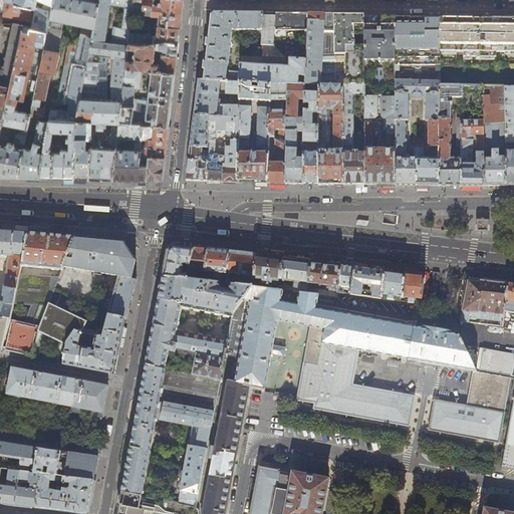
[(36,8),(0,0),(0,12),(2,13),(2,16),(33,22),(32,28),(48,32),(49,28),(50,18),(52,11),(44,9),(36,8)]
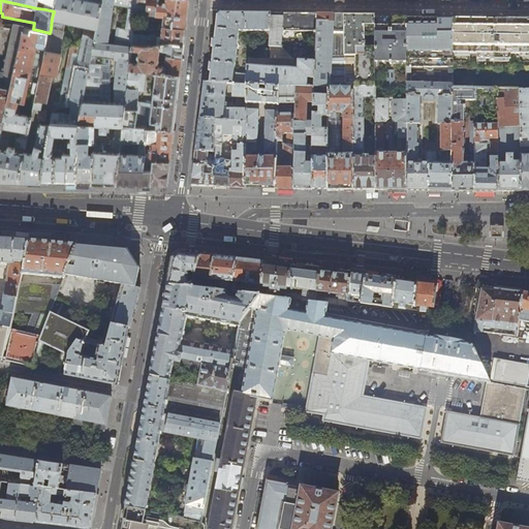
[(0,0),(37,8),(38,0),(44,0),(48,1),(45,9),(54,11),(56,0),(0,0)]
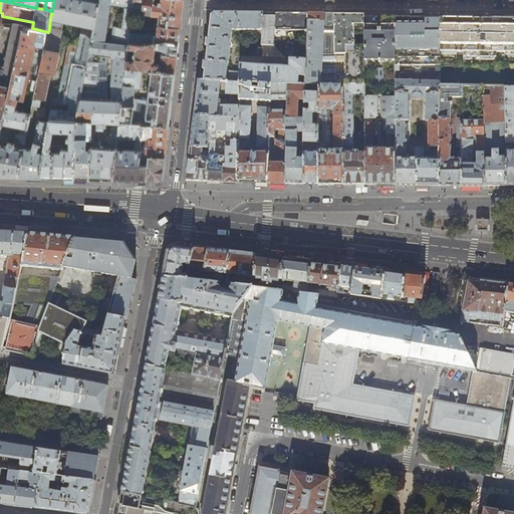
[(49,120),(75,121),(80,98),(99,0),(54,0),(52,11),(50,18),(82,26),(78,47),(72,46),(68,48),(58,99),(70,101),(68,108),(66,107),(64,108),(64,111),(56,110),(55,111),(51,110),(49,120)]
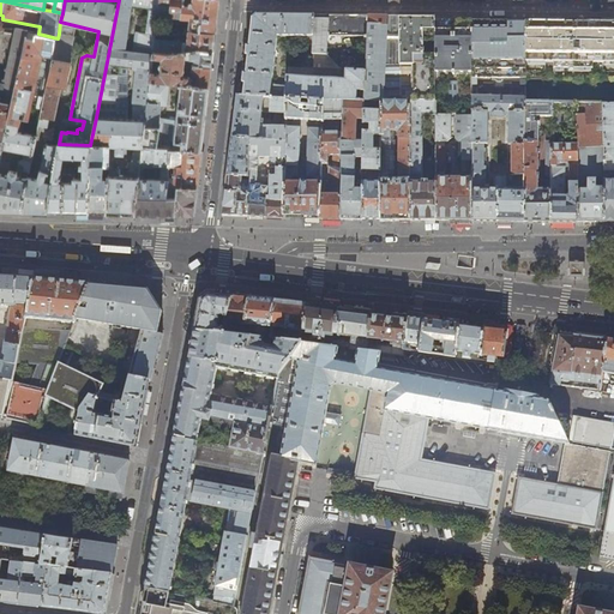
[(119,0),(96,118),(127,119),(127,71),(131,71),(131,67),(136,68),(132,119),(137,120),(145,120),(150,80),(151,70),(152,58),(154,53),(155,40),(158,17),(160,0),(119,0)]
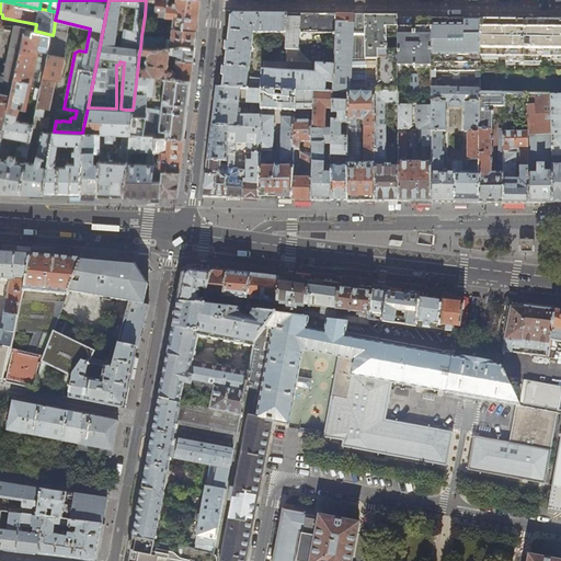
[(168,6),(168,0),(146,0),(145,15),(174,18),(171,39),(141,36),(140,48),(155,49),(178,46),(195,47),(199,20),(201,0),(176,0),(176,3),(173,3),(173,7),(168,6)]
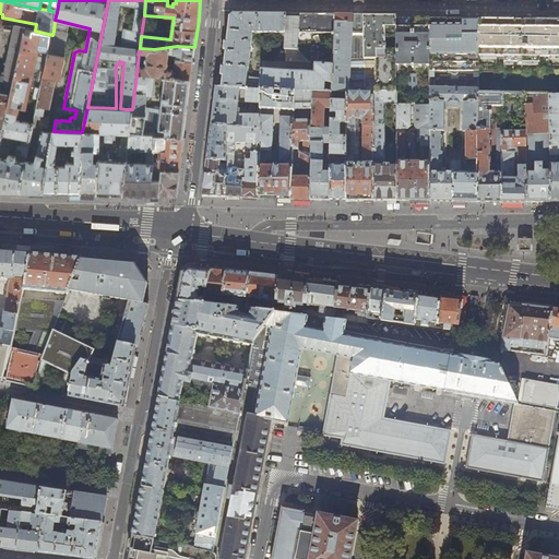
[(228,32),(225,60),(222,87),(262,91),(295,93),(314,93),(332,93),(333,66),(316,64),(297,50),(318,46),(328,46),(334,46),(336,14),(292,14),(234,13),(230,18),(228,32)]
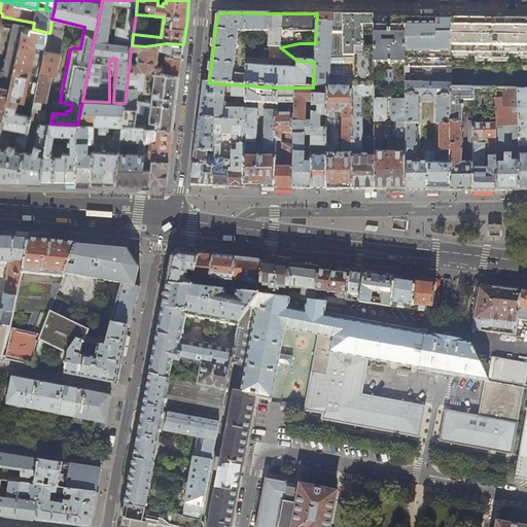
[(344,88),(343,13),(317,13),(315,43),(314,62),(313,88),(327,88),(344,88)]
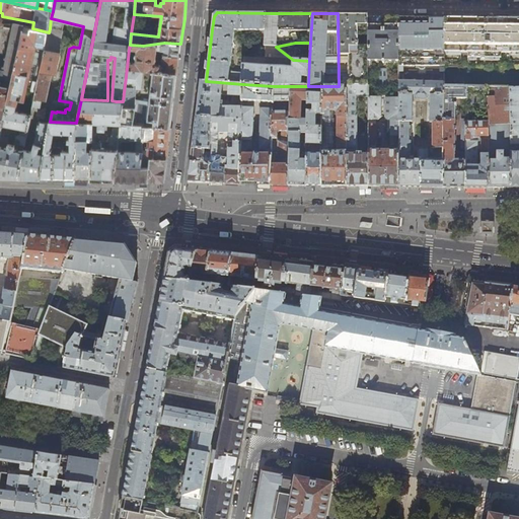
[(368,13),(338,13),(339,86),(347,86),(368,86),(367,16),(368,13)]
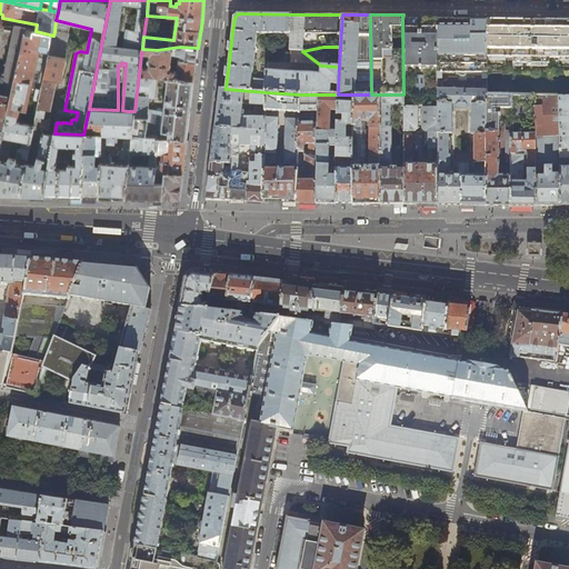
[(419,18),(402,18),(403,95),(403,107),(418,107),(422,107),(438,107),(438,18),(419,18)]
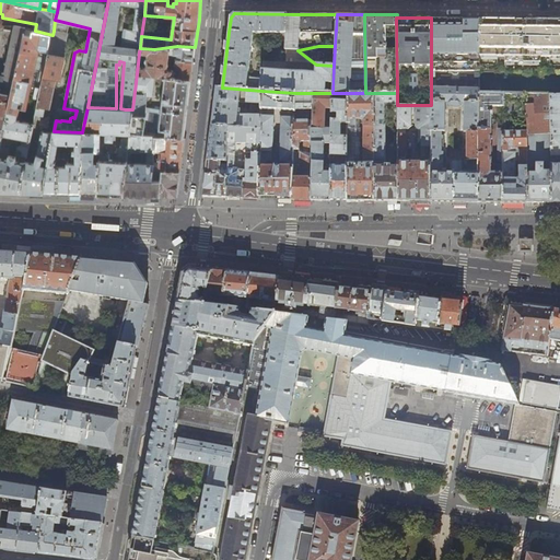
[(455,19),(431,18),(431,105),(431,200),(442,200),(467,201),(479,201),(479,94),(479,72),(479,19),(455,19)]
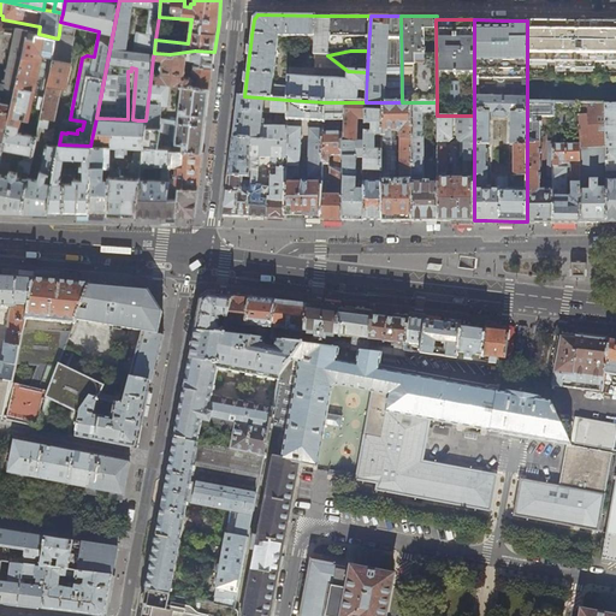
[(615,81),(615,21),(597,22),(564,21),(527,21),(527,80),(615,81)]
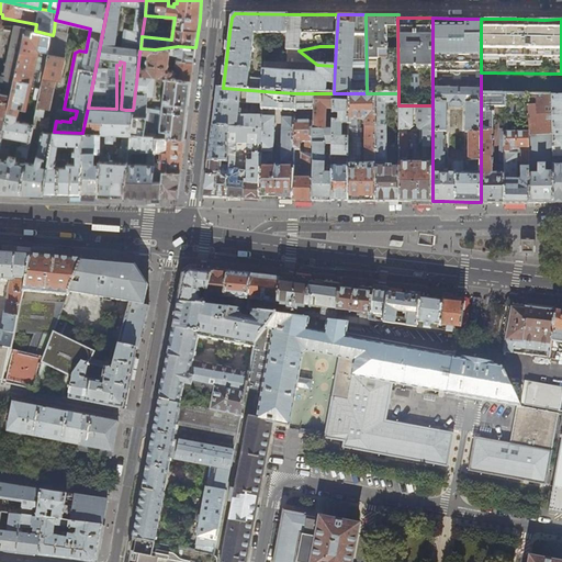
[(0,148),(25,29),(15,26),(1,89),(0,88),(0,148)]
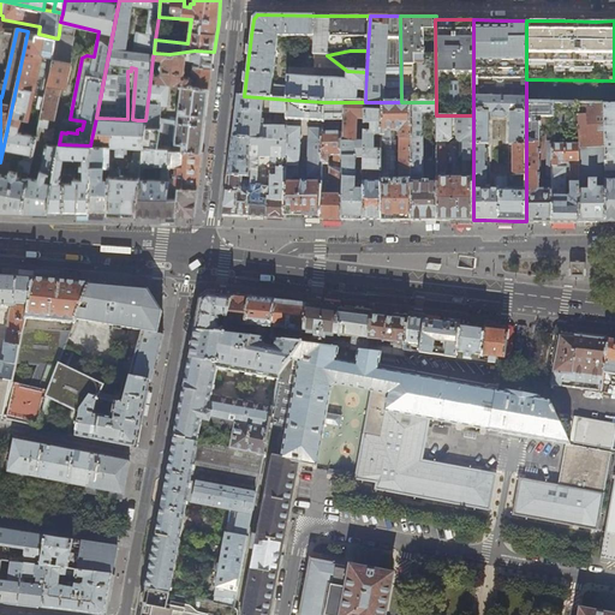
[(41,96),(46,97),(58,39),(39,34),(28,31),(0,162),(0,212),(5,212),(22,213),(29,179),(37,137),(18,133),(21,119),(29,121),(34,99),(40,100),(41,96)]
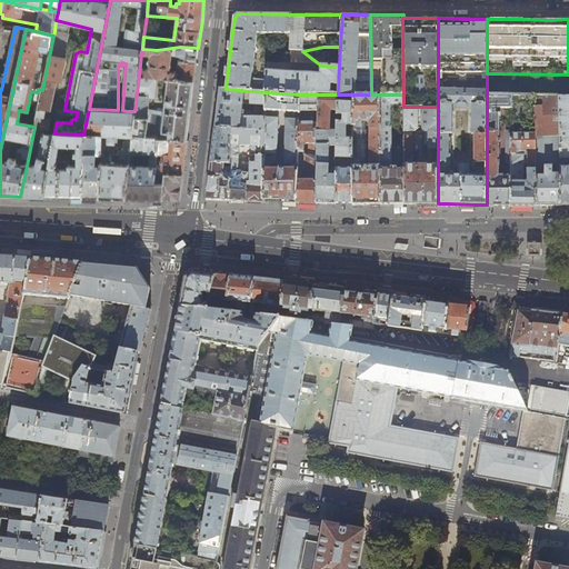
[(69,35),(55,31),(53,36),(42,90),(37,118),(43,119),(46,111),(50,112),(57,85),(60,86),(66,59),(63,59),(69,35)]
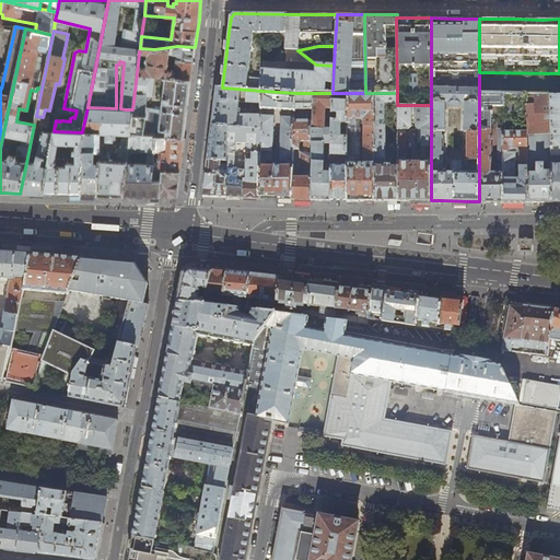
[(137,73),(154,76),(156,76),(175,78),(175,79),(191,81),(193,70),(195,60),(194,60),(195,47),(177,46),(154,49),(140,48),(139,53),(149,54),(148,56),(146,59),(144,62),(147,65),(138,63),(137,73)]
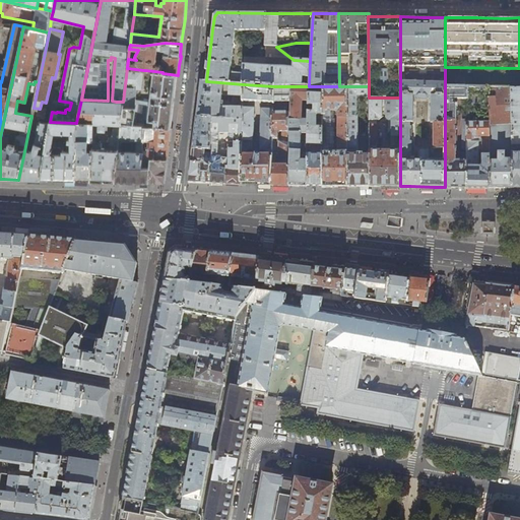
[(141,89),(143,70),(127,68),(123,102),(120,126),(143,126),(171,128),(175,99),(178,75),(163,73),(163,72),(145,70),(144,79),(152,79),(149,103),(135,101),(136,89),(141,89)]
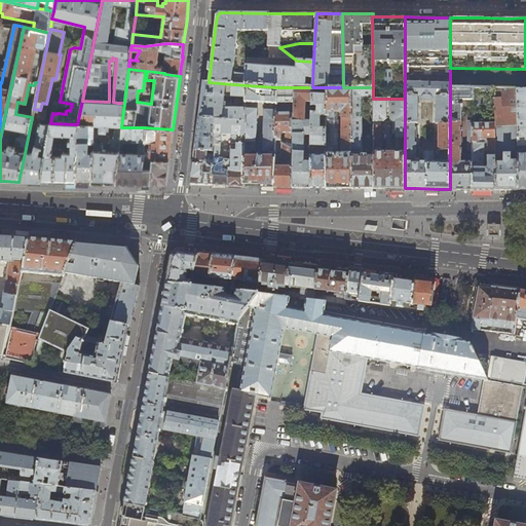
[(246,98),(247,85),(209,82),(203,81),(201,100),(199,119),(214,119),(246,121),(246,103),(241,103),(241,109),(223,109),(225,97),(246,98)]
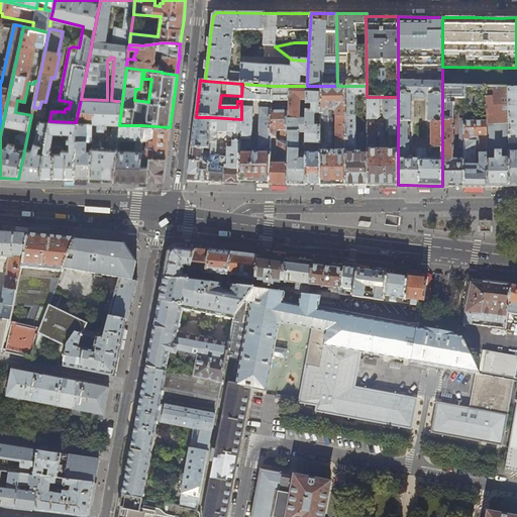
[(242,84),(241,96),(241,101),(241,119),(240,141),(239,182),(251,183),(253,183),(270,183),(271,154),(271,130),(272,111),(273,99),(273,86),(242,84)]
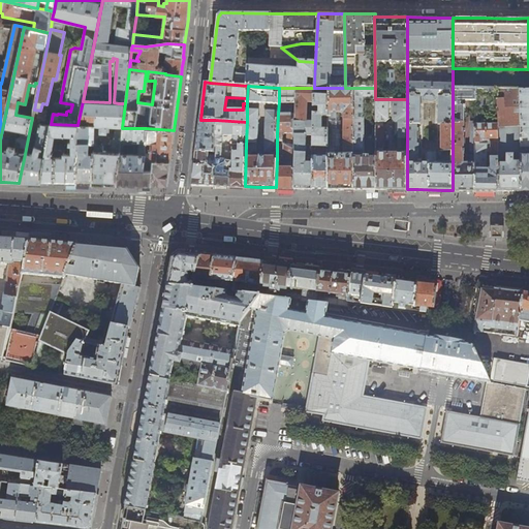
[(298,88),(279,88),(279,101),(281,101),(281,110),(283,111),(291,111),(290,115),(278,114),(277,133),(282,133),(282,142),(283,145),(283,158),(277,158),(276,187),(282,187),(293,187),(298,88)]
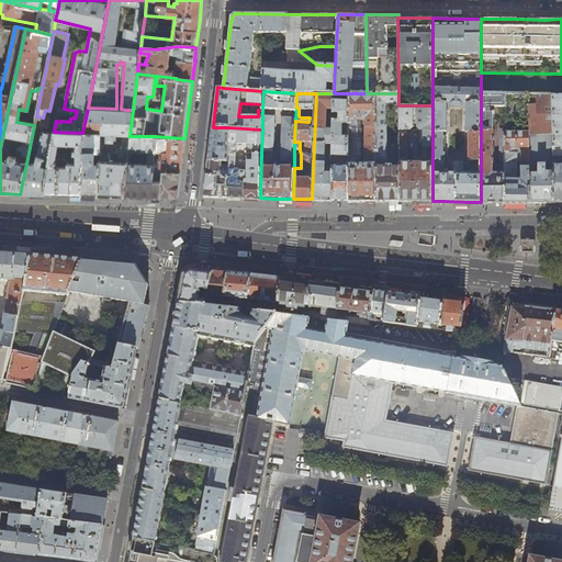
[(334,110),(334,93),(316,93),(312,199),(319,199),(333,199),(333,167),(333,156),(325,156),(325,144),(333,144),(334,131),(325,130),(326,110),(334,110)]
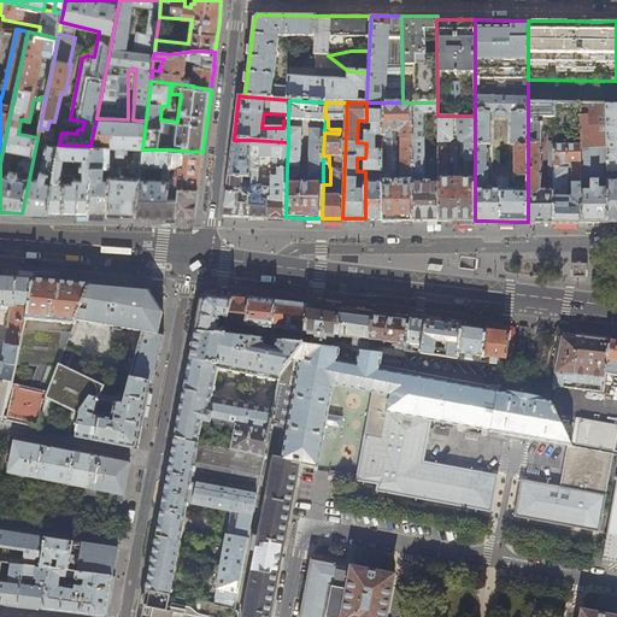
[(366,103),(366,121),(366,144),(365,158),(365,171),(382,171),(383,151),(375,151),(376,136),(383,135),(383,103),(366,103)]
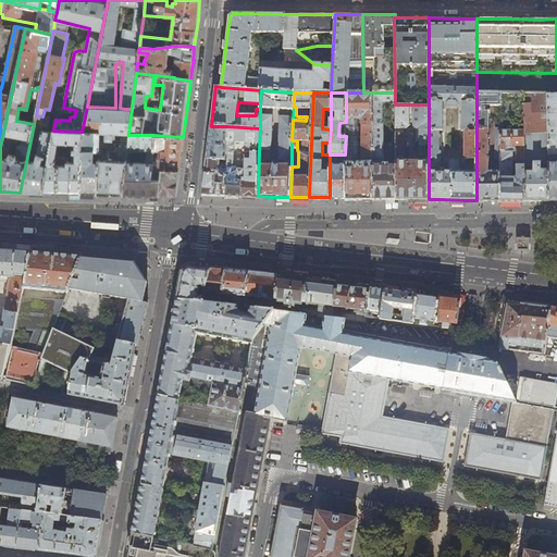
[(346,93),(346,122),(346,136),(345,155),(346,165),(345,198),(360,198),(372,198),(372,93),(363,93),(346,93)]
